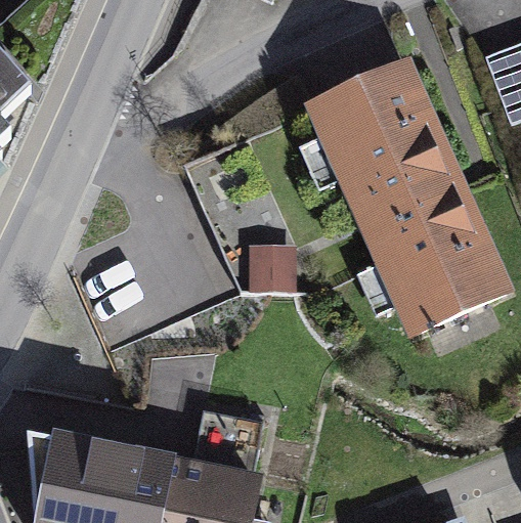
[(520,121),(520,43),(484,56),(509,126),(520,121)]
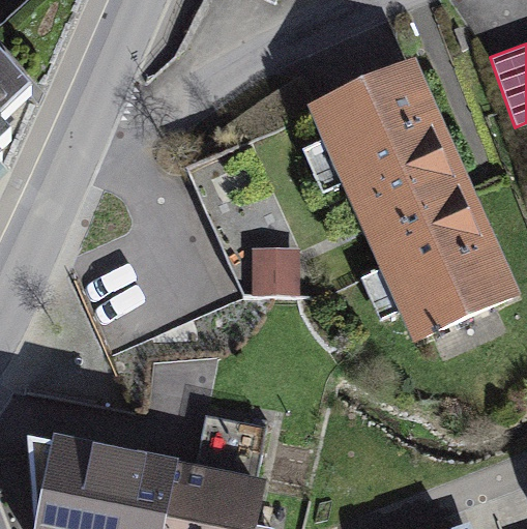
[(0,133),(12,122),(0,109),(0,103),(29,77),(0,45),(0,133)]
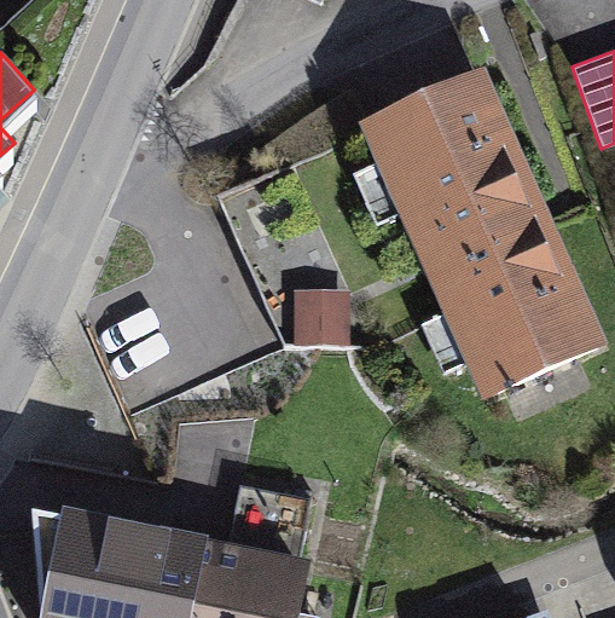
[(485,63),(358,119),(377,161),(350,173),(373,226),(401,214),(445,313),(421,324),(441,373),(466,362),(482,398),(608,342),(485,63)]
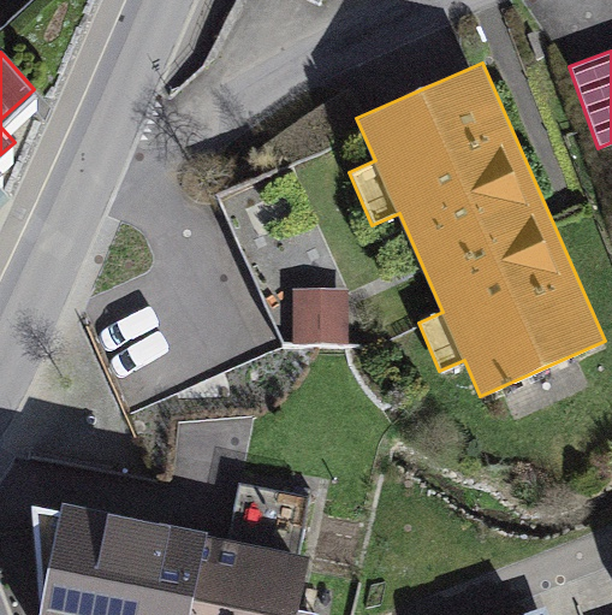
[(348,291),(291,290),(290,342),(345,343),(348,291)]
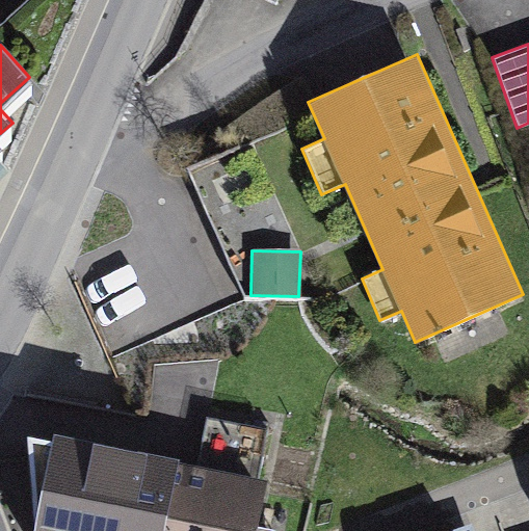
[(151,362),(150,412),(213,414),(214,363),(151,362)]
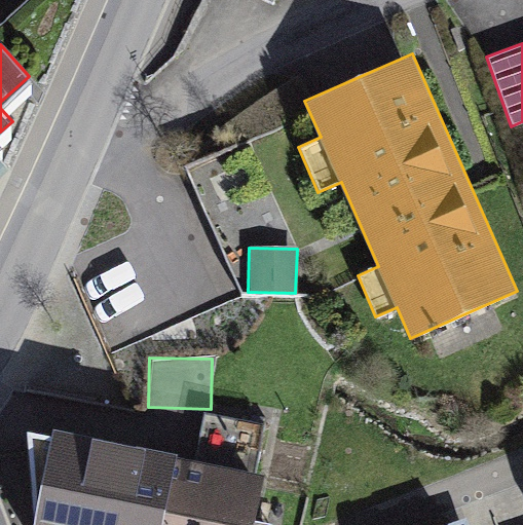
[(194,440),(197,415),(147,408),(143,433),(194,440)]
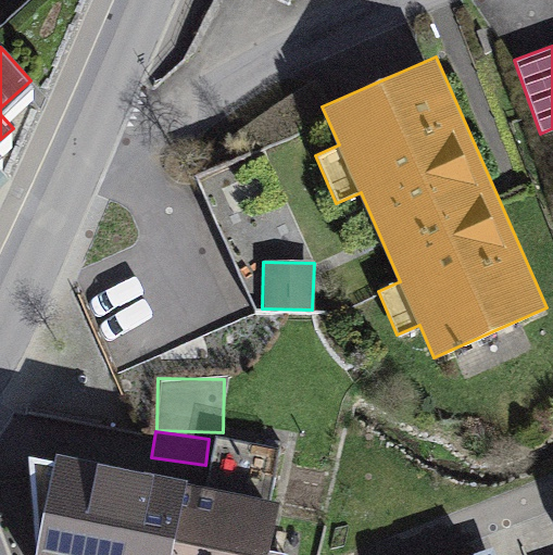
[(203,477),(52,446),(29,554),(266,554),(278,500),(269,497),(279,448),(212,434),(203,477)]
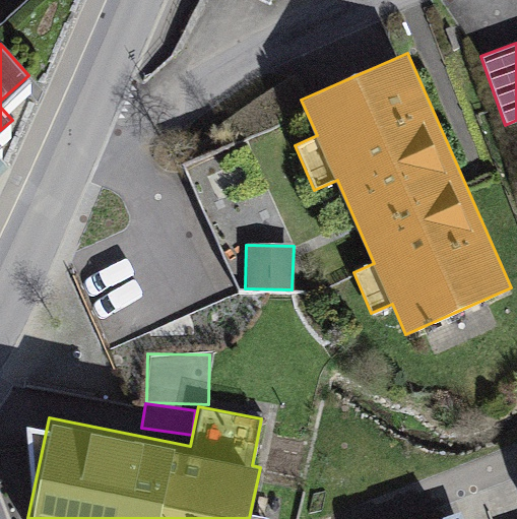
All buildings are outlined.
